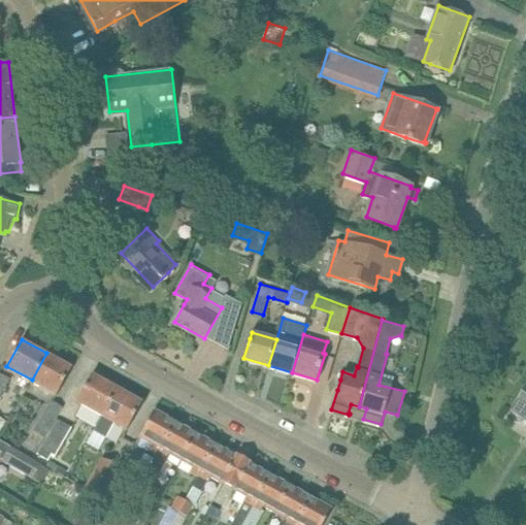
[(46,353),(32,380),(57,394),(72,367),(46,353)]
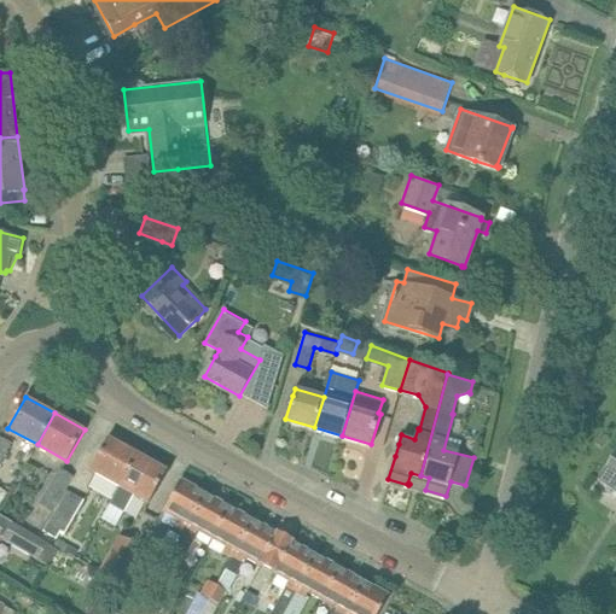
[(0,461),(0,462),(12,440),(0,432),(0,461)]
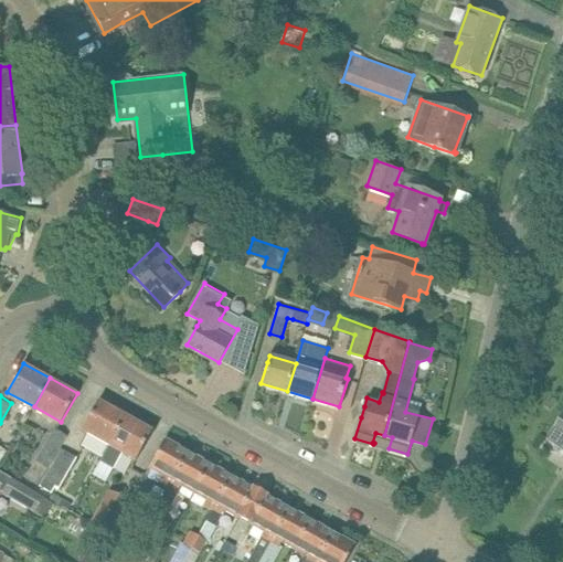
[(83,428),(110,443),(126,415),(98,400),(83,428)]
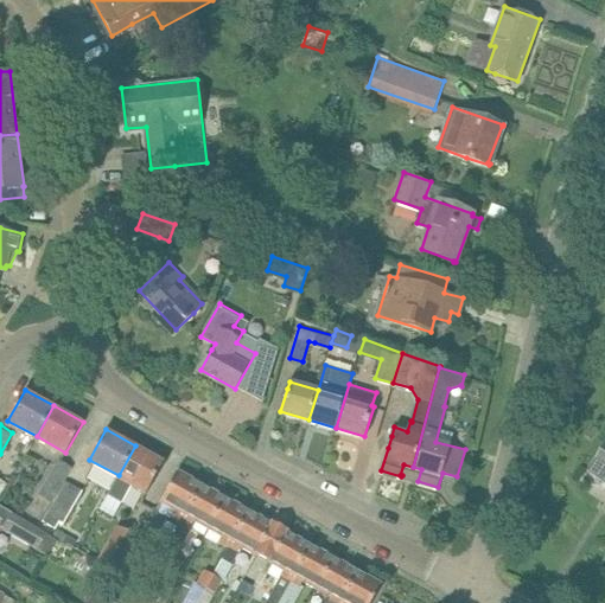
[(164,461),(135,446),(119,475),(108,493),(123,501),(133,483),(147,492),(164,461)]
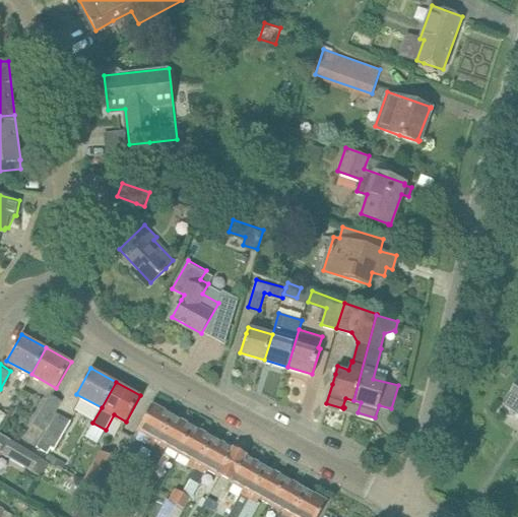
[(517,390),(508,406),(517,413),(517,390)]
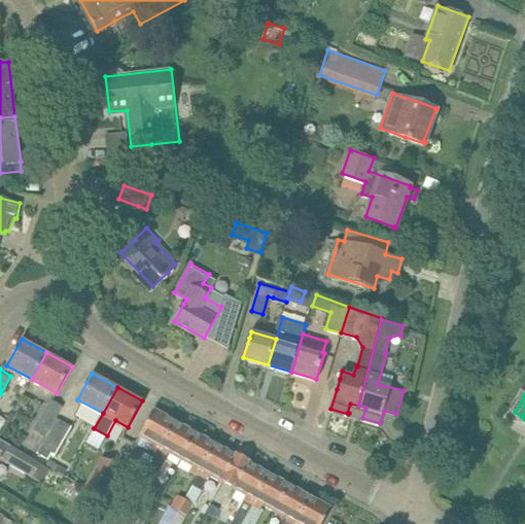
[(63,405),(50,398),(34,427),(46,434),(63,405)]
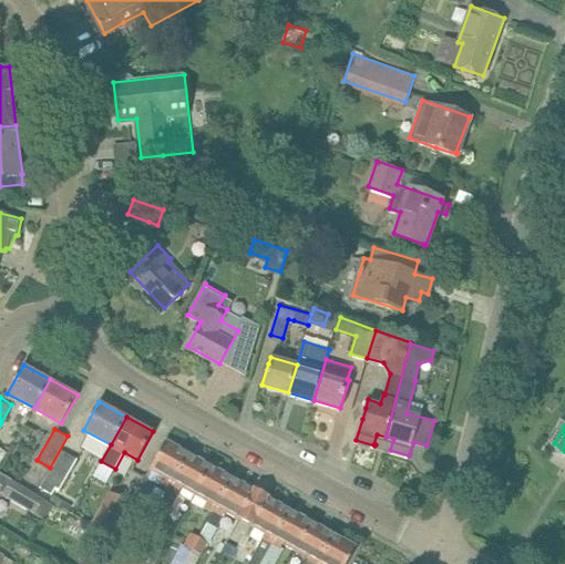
[(171,484),(189,451),(166,439),(151,468),(165,475),(163,480),(171,484)]
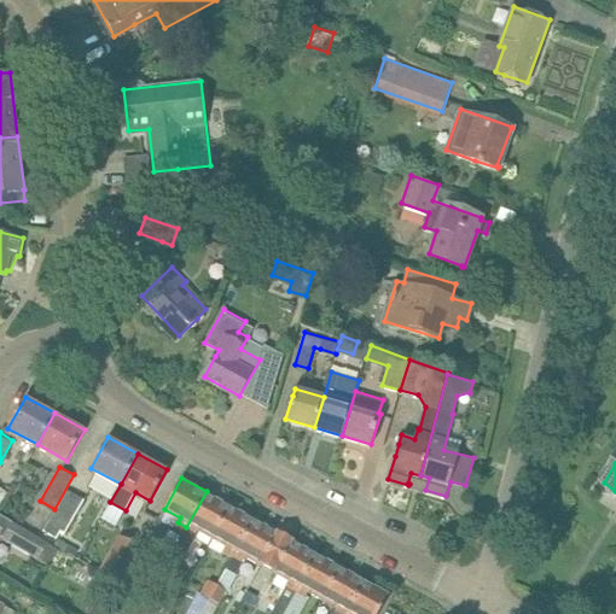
[(65,531),(85,497),(70,490),(47,530),(58,536),(62,528),(65,531)]
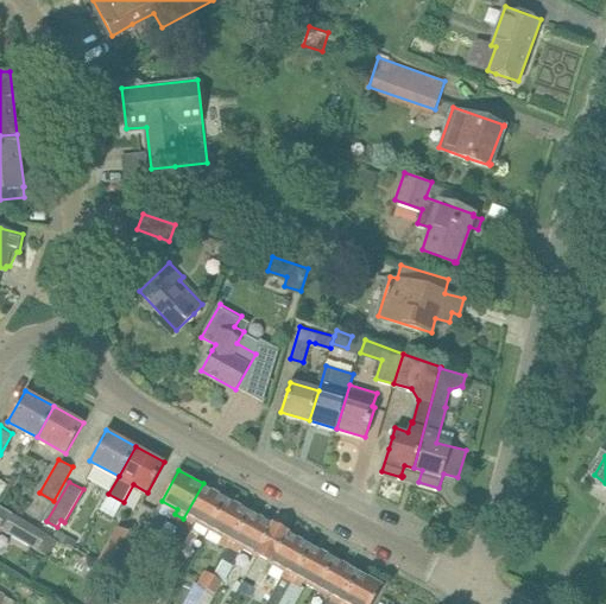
[(180,526),(174,539),(183,545),(184,545),(194,526),(193,525),(193,523),(195,519),(209,527),(227,496),(203,483),(183,519),(180,526)]
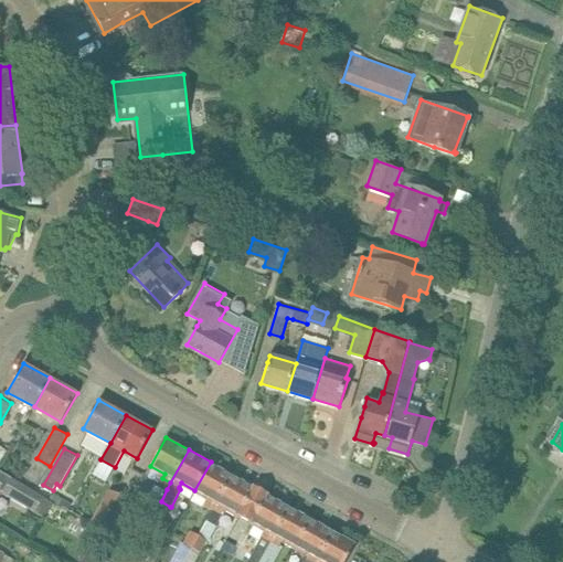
[(211,462),(194,490),(208,497),(205,501),(214,507),(232,474),(211,462)]
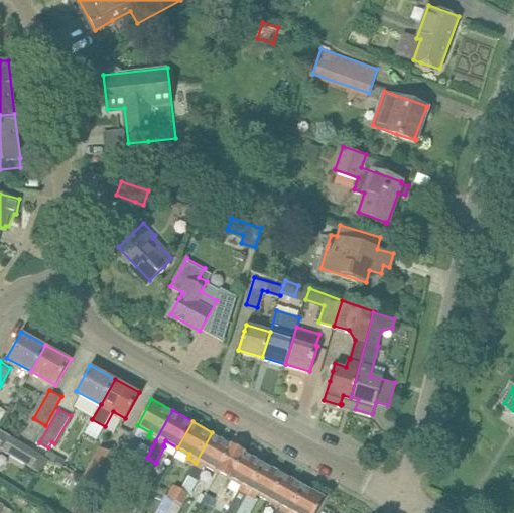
[(212,432),(196,463),(189,473),(197,477),(205,463),(218,470),(232,443),(212,432)]
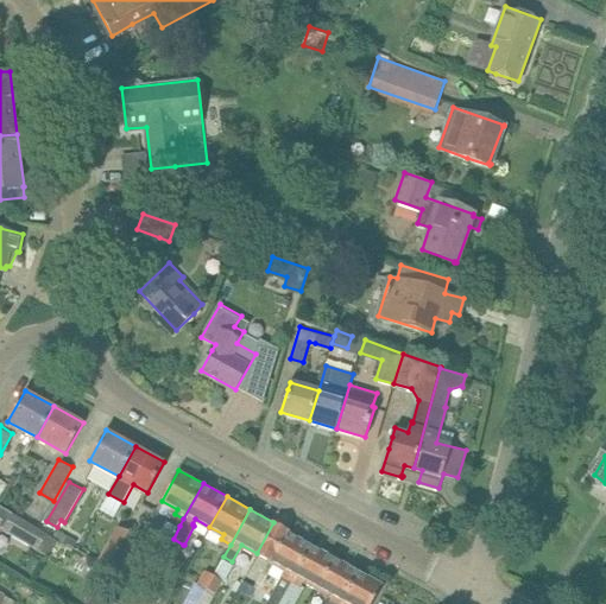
[(49,533),(14,512),(4,528),(39,550),(49,533)]
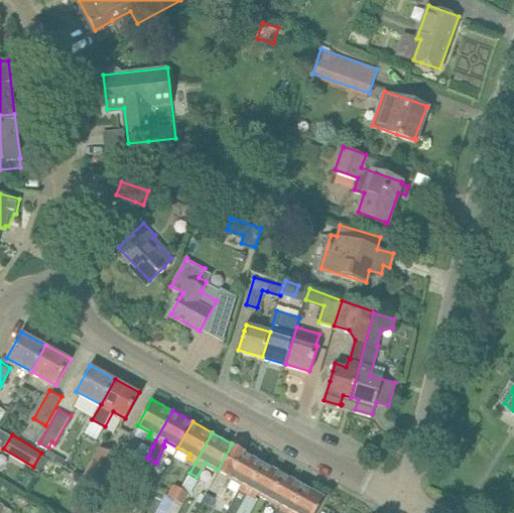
[(134,462),(128,472),(136,477),(142,466),(147,458),(152,446),(141,440),(131,460),(134,462)]
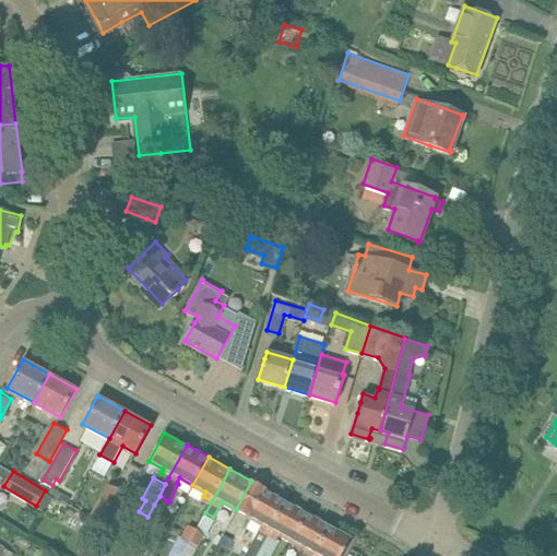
[(245,555),(244,555),(256,555),(287,500),(264,488),(251,481),(236,509),(248,516),(249,516),(252,518),(263,524),(261,529),(260,530),(259,530),(253,539),(245,555)]
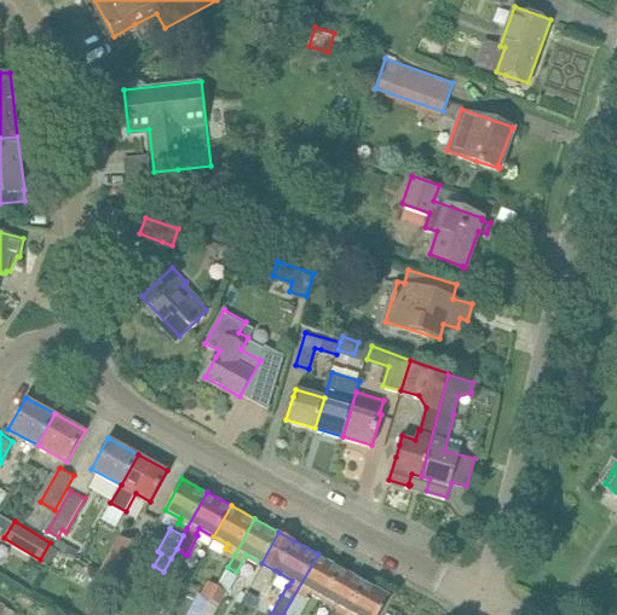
[(102,568),(122,580),(140,545),(120,534),(102,568)]
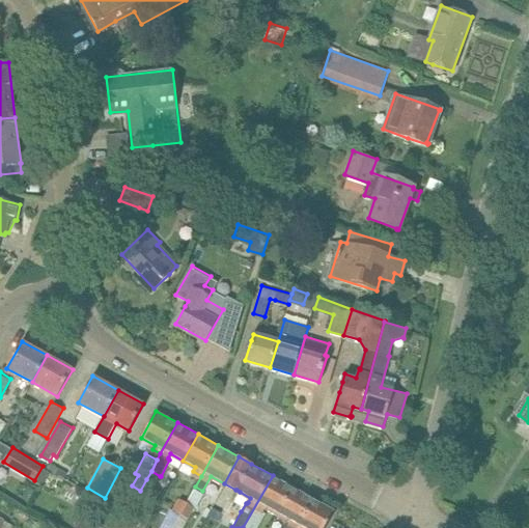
[(243,527),(254,527),(263,510),(266,506),(278,513),(293,487),(273,475),(243,527)]
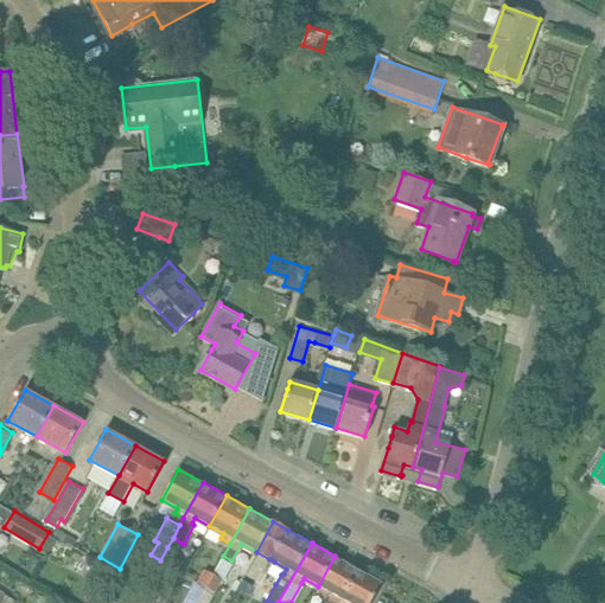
[(167,547),(160,560),(170,565),(176,552),(177,552),(167,547)]
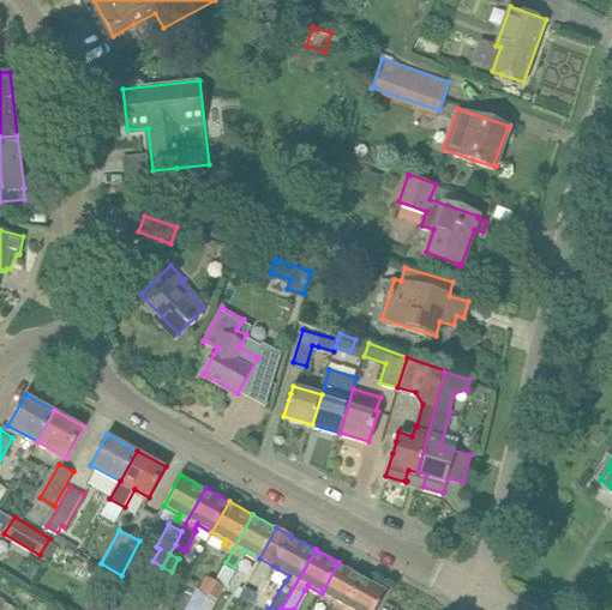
[(343,609),(363,575),(339,562),(322,593),(336,601),(334,605),(330,609),(343,609)]
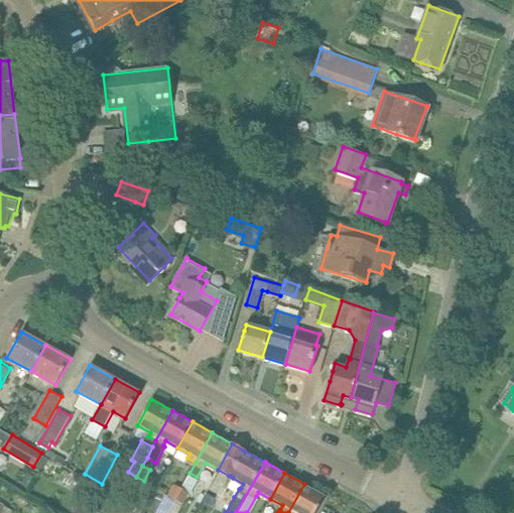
[(163,498),(154,512),(168,512),(175,499),(181,488),(173,484),(169,492),(168,495),(169,495),(166,500),(163,498)]
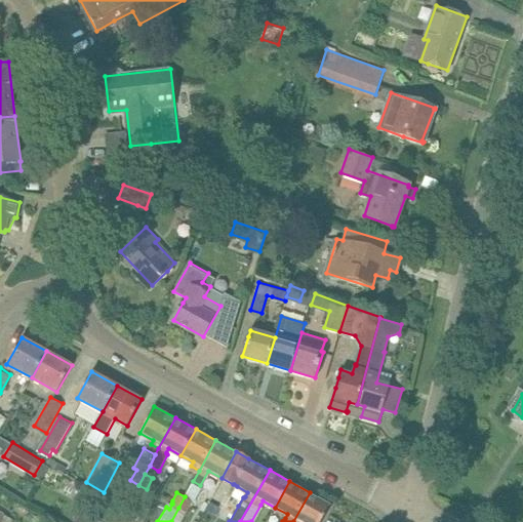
[(320,521),(321,521),(330,504),(310,492),(293,521),(320,521)]
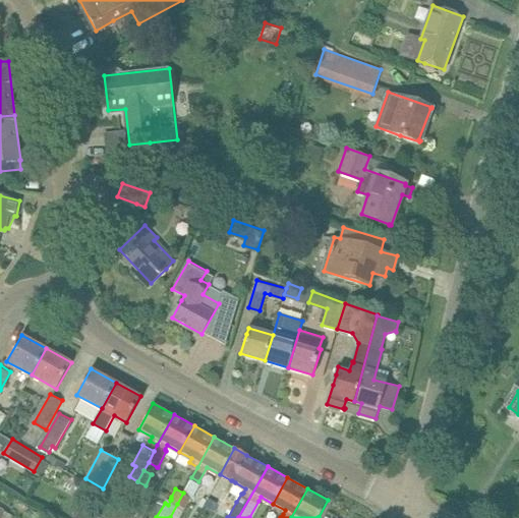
[(177,504),(170,517),(180,517),(191,497),(183,493),(177,504)]
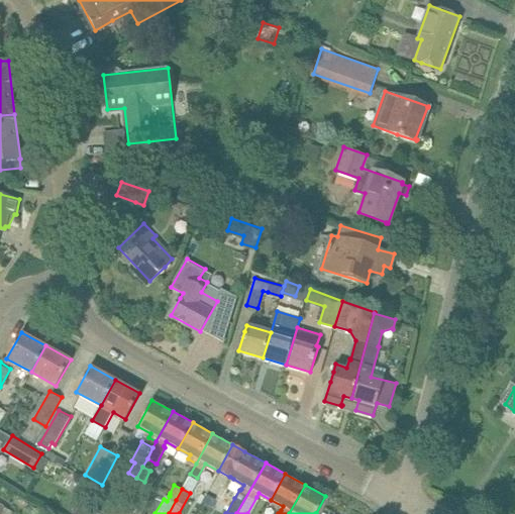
[(135,513),(139,507),(127,500),(118,513),(135,513)]
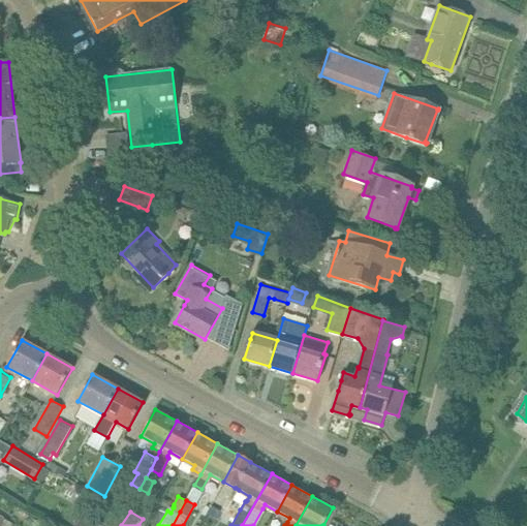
[(10,525),(13,523),(0,514),(0,525),(10,525)]
